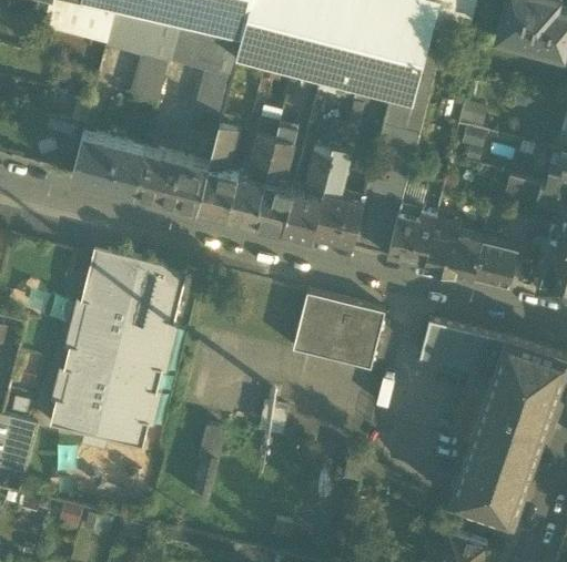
[(49,0),(43,27),(107,43),(115,11),(68,0),(49,0)]
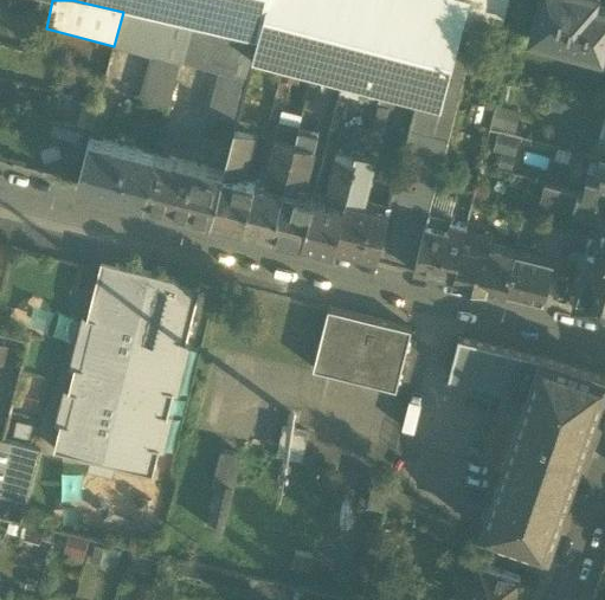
[(72,0),(123,12),(190,27),(257,44),(268,0),(72,0)]
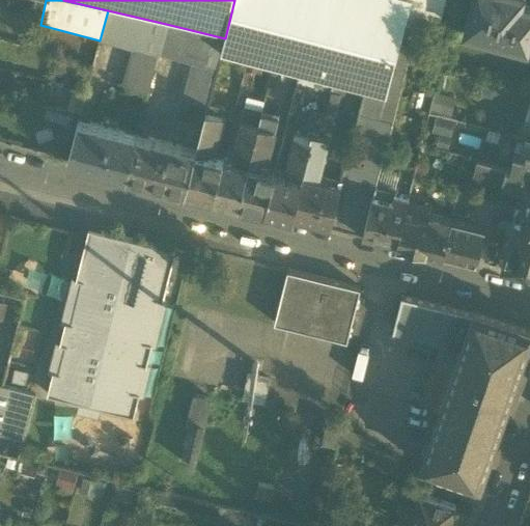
[(360,90),(363,95),(382,23),(405,27),(407,18),(337,0),(234,0),(225,38),(221,55),(248,61),(262,65),(360,90)]
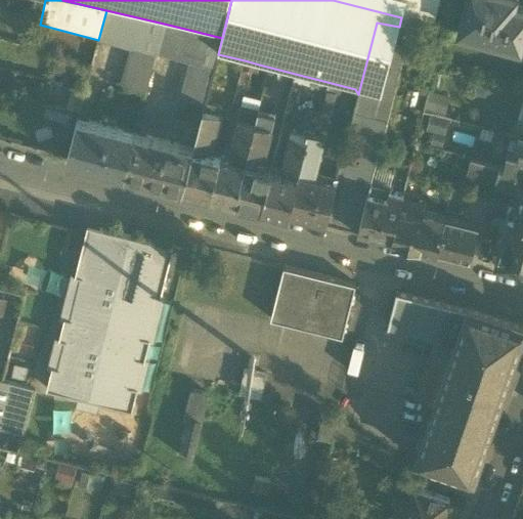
[(438,0),(333,0),(401,17),(399,27),(409,29),(431,34),(438,0)]
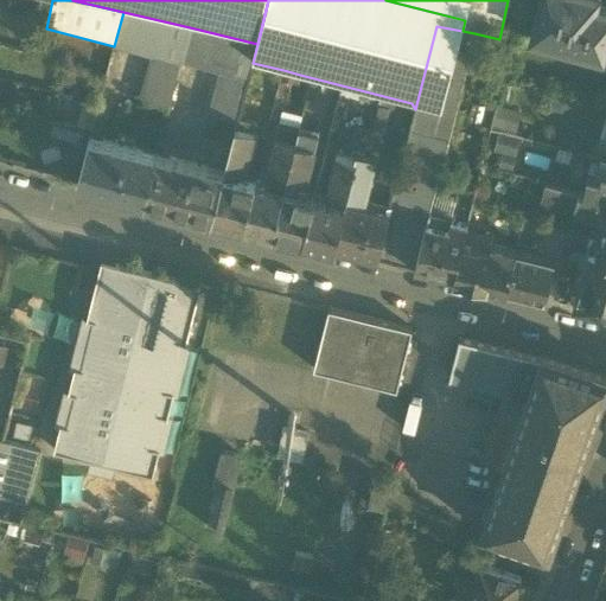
[(541,0),(531,34),(565,43),(562,50),(601,61),(605,43),(605,12),(594,10),(597,0),(541,0)]
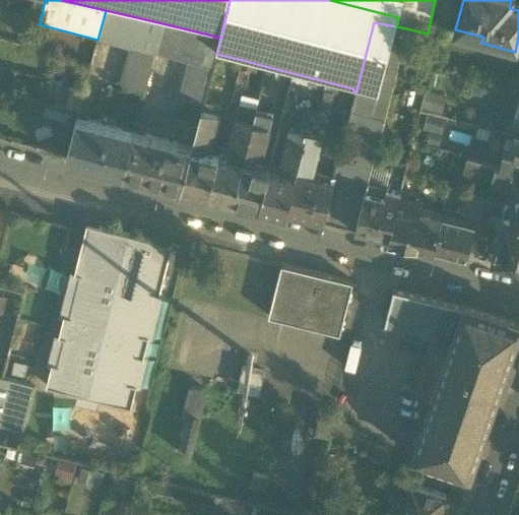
[(98,40),(131,50),(153,57),(154,53),(163,23),(106,10),(98,40)]
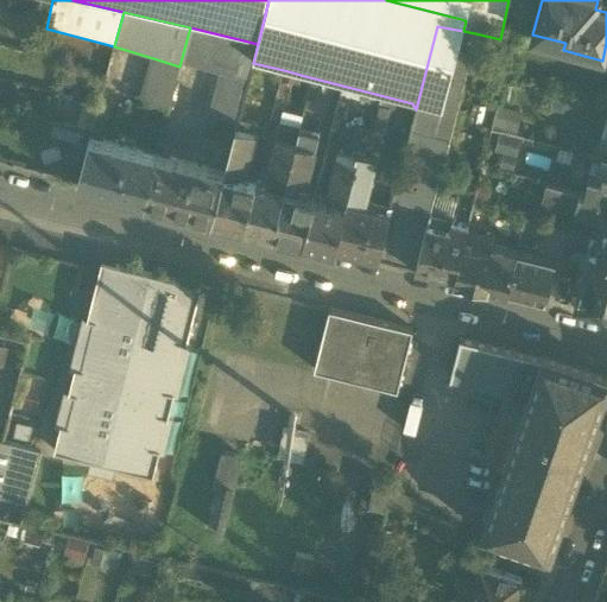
[(475,33),(463,31),(437,26),(416,109),(411,130),(393,195),(389,216),(377,263),(416,272),(430,215),(475,33)]
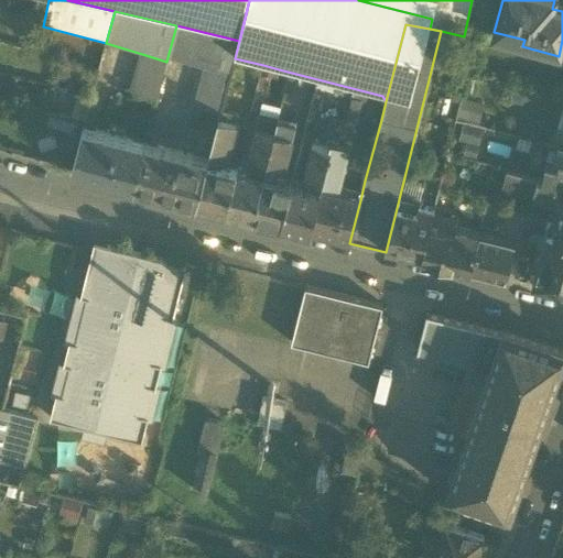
[(168,57),(205,68),(230,76),(235,58),(239,41),(176,25),(168,57)]
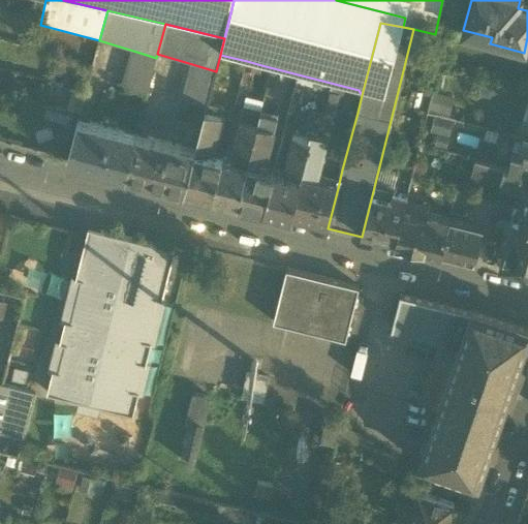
[(462,35),(490,43),(492,37),(463,30),(462,35)]
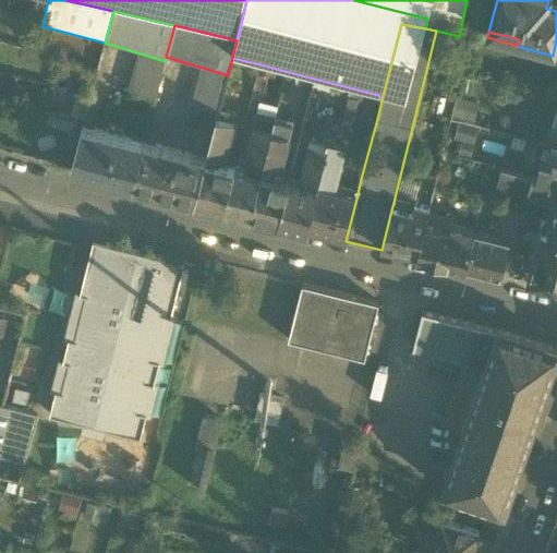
[(155,101),(165,61),(141,53),(129,94),(155,101)]
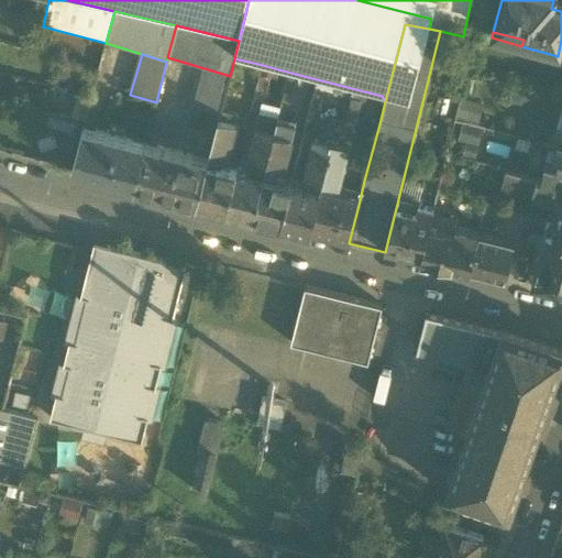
[(278,69),(263,65),(260,77),(275,81),(278,69)]
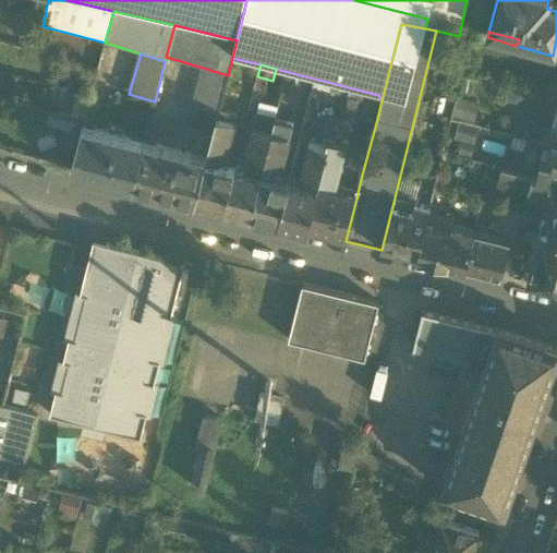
[(217,116),(228,75),(203,68),(192,108),(217,116)]
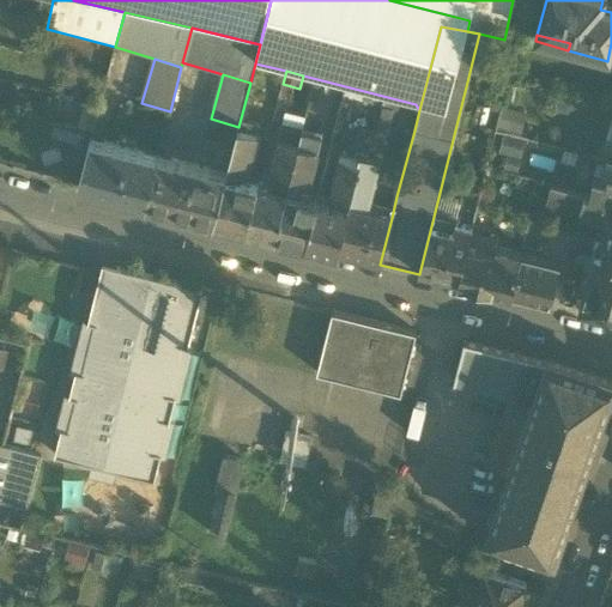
[(92,132),(98,107),(83,103),(77,128),(92,132)]
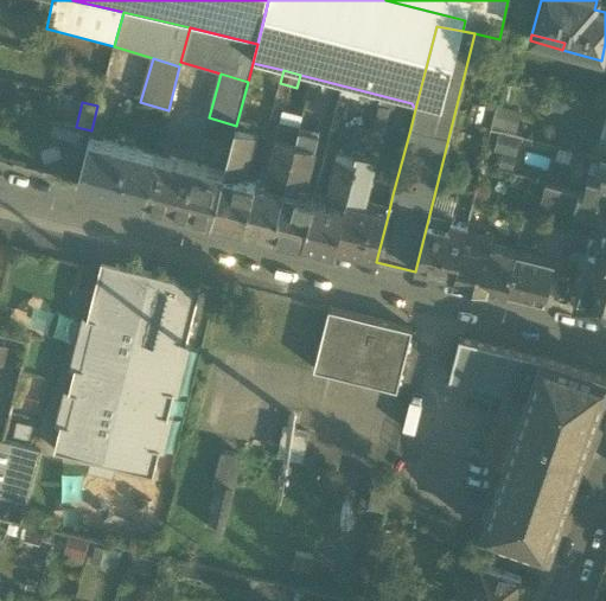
[(355,164),(344,204),(363,210),(386,125),(389,125),(393,113),(377,108),(363,159),(356,158),(355,164)]
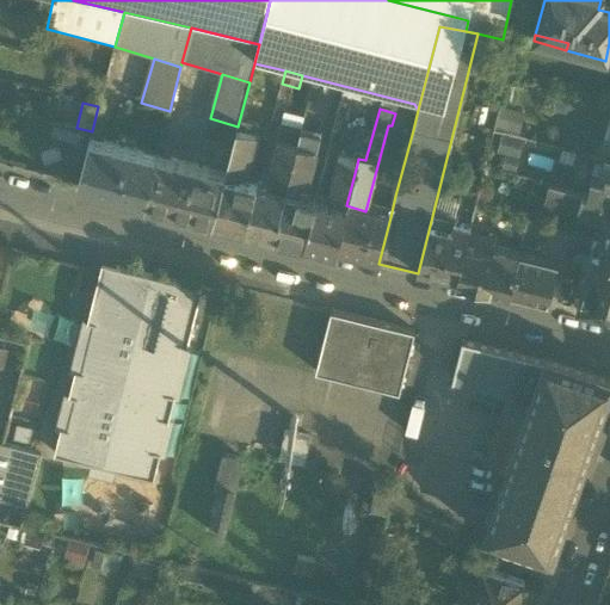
[(501,110),(494,133),(518,139),(524,116),(501,110)]
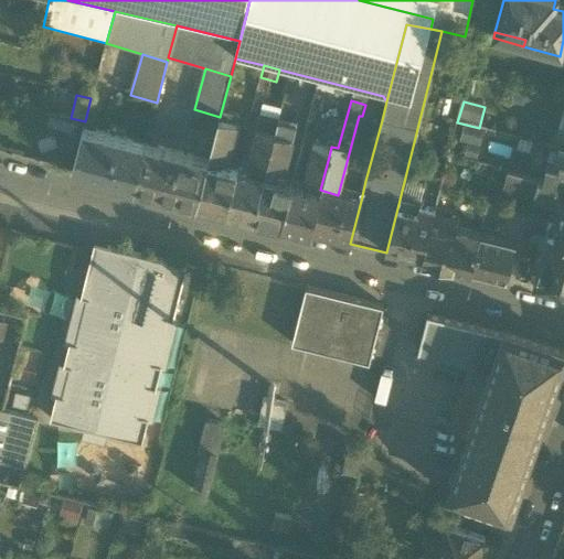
[(264,105),(261,118),(278,122),(282,109),(264,105)]
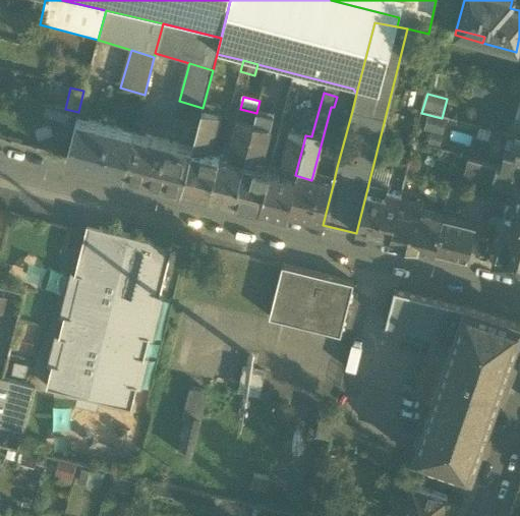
[(240,109),(236,122),(252,126),(255,115),(256,113),(240,109)]
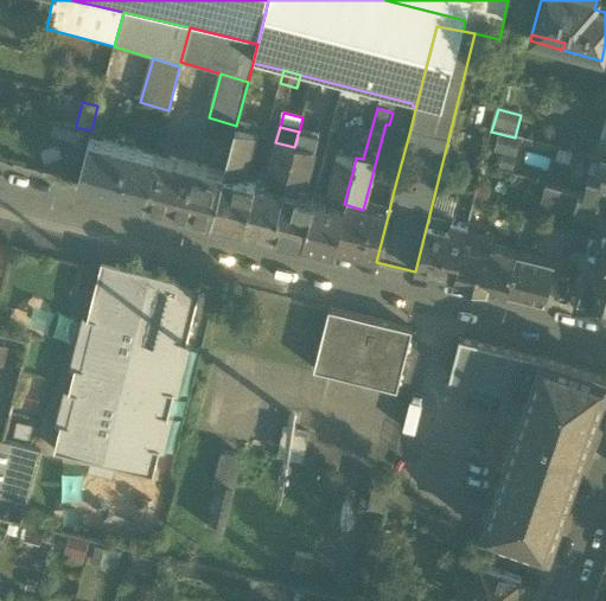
[(235,132),(223,176),(237,179),(238,173),(244,176),(254,138),(235,132)]
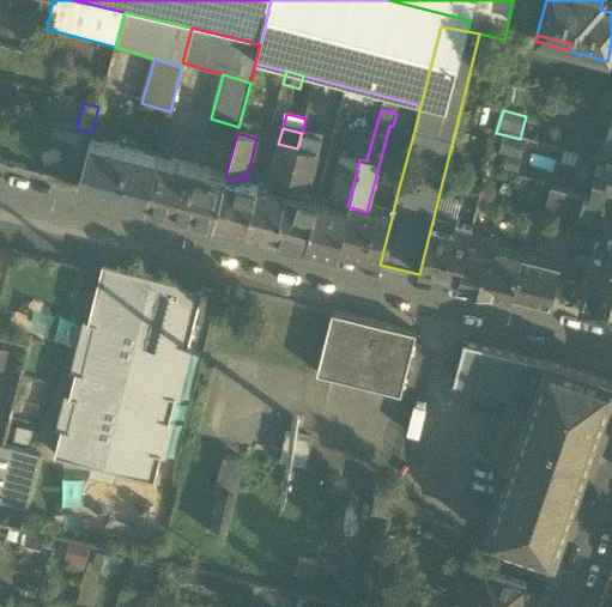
[(301,135),(297,149),(316,153),(320,140),(301,135)]
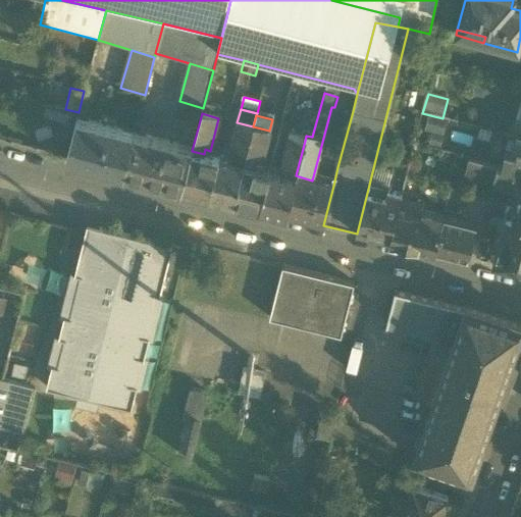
[(427,117),(423,134),(431,136),(443,139),(447,122),(427,117)]
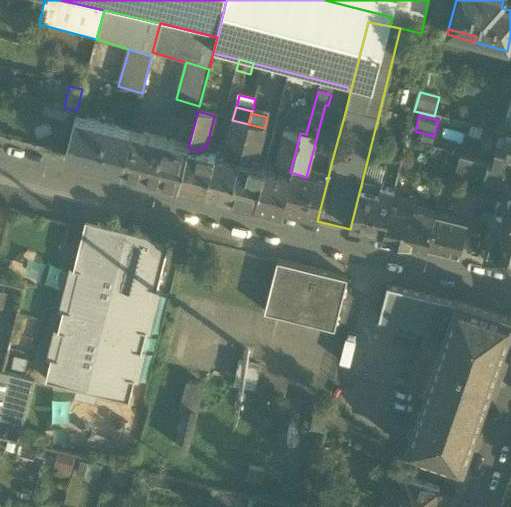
[(64,156),(76,159),(86,122),(75,119),(64,156)]
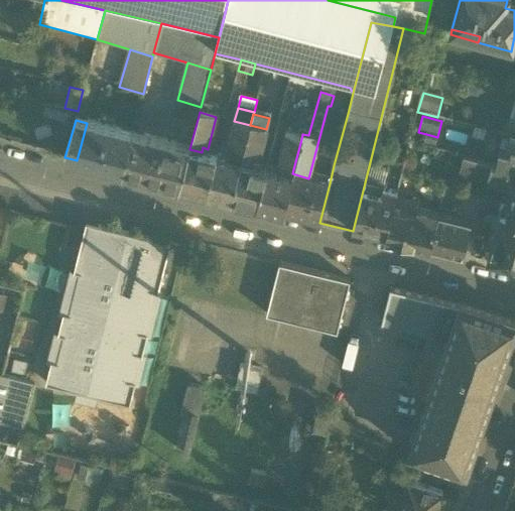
[(232,155),(230,159),(241,162),(250,125),(234,121),(226,153),(232,155)]
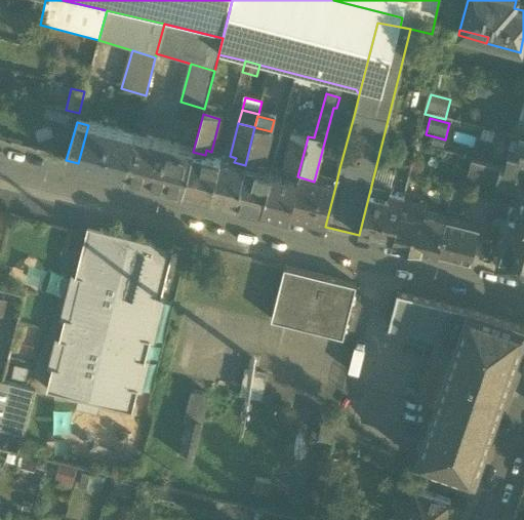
[(134,136),(88,125),(78,163),(124,175),(134,136)]
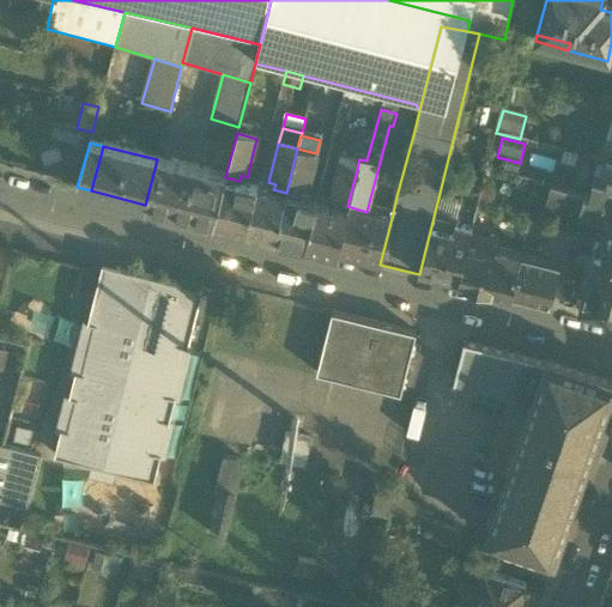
[(297,149),(286,193),(300,196),(301,190),(307,192),(316,153),(297,149)]
